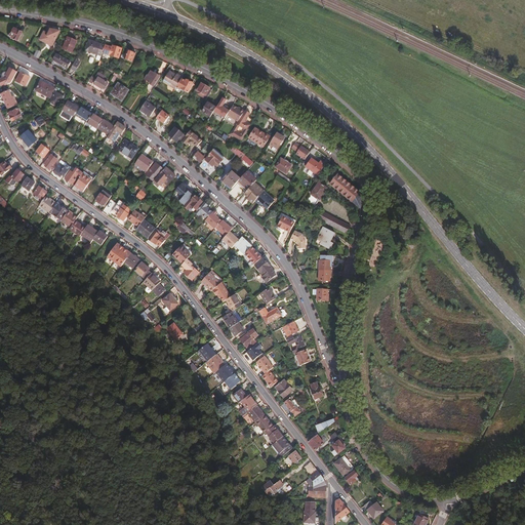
[(23,33),(15,29),(12,34),(10,33),(9,36),(18,41),(23,33)]
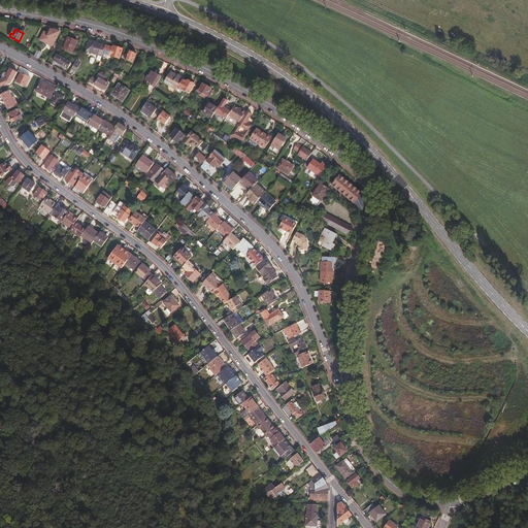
[(61,32),(52,29),(50,33),(45,31),(40,39),(53,46),(61,32)]
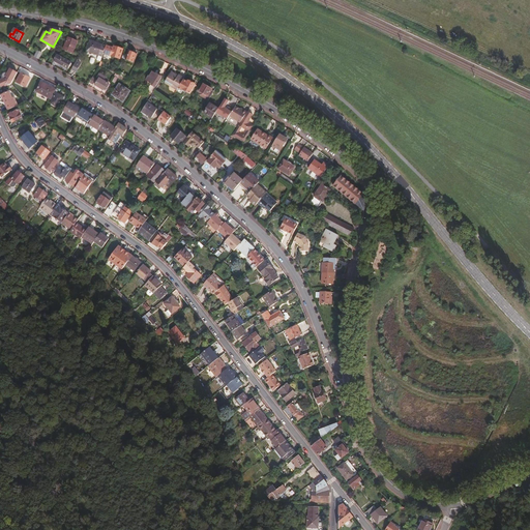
[(78,41),(69,37),(64,49),(72,53),(78,41)]
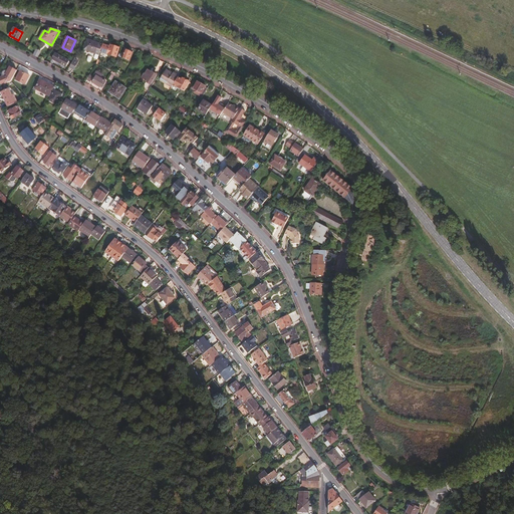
[(101,51),(103,44),(88,39),(85,49),(96,53),(94,58),(98,59),(101,51)]
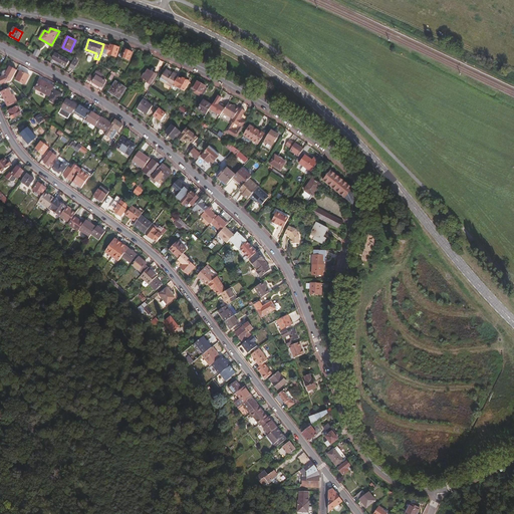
[(108,45),(103,43),(103,44),(101,51),(114,56),(118,47),(109,44),(108,45)]
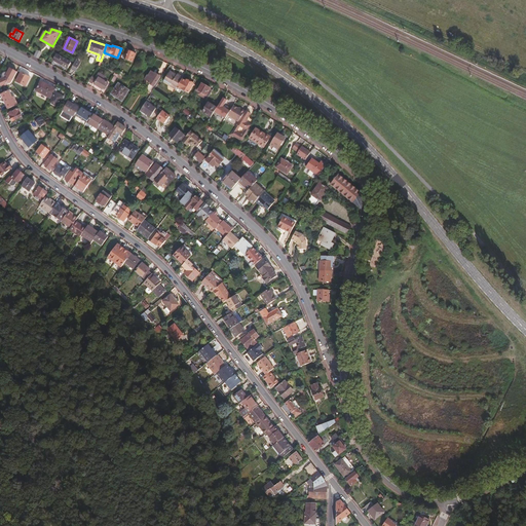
[(126,55),(122,54),(120,59),(124,61),(124,59),(133,62),(136,53),(127,50),(126,55)]
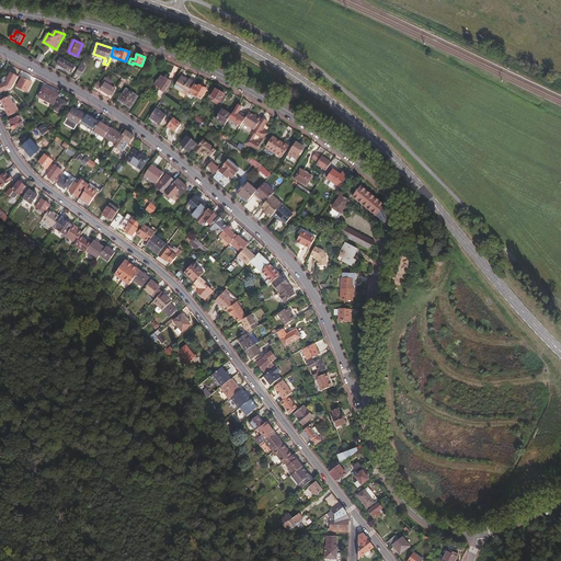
[(66,59),(61,57),(57,65),(72,72),(75,67),(65,63),(66,59)]
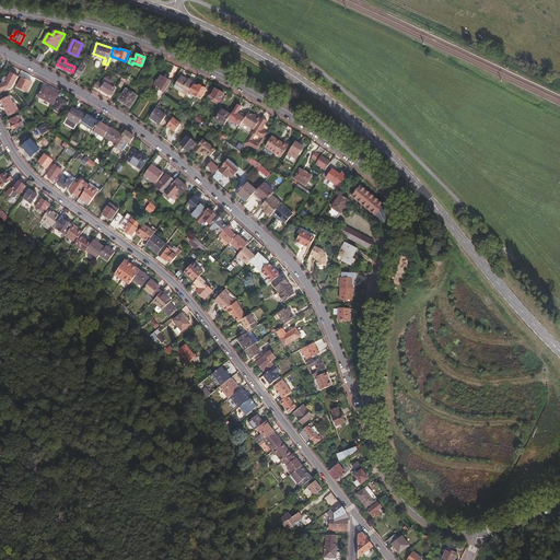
[(81,65),(77,74),(82,77),(86,67),(81,65)]
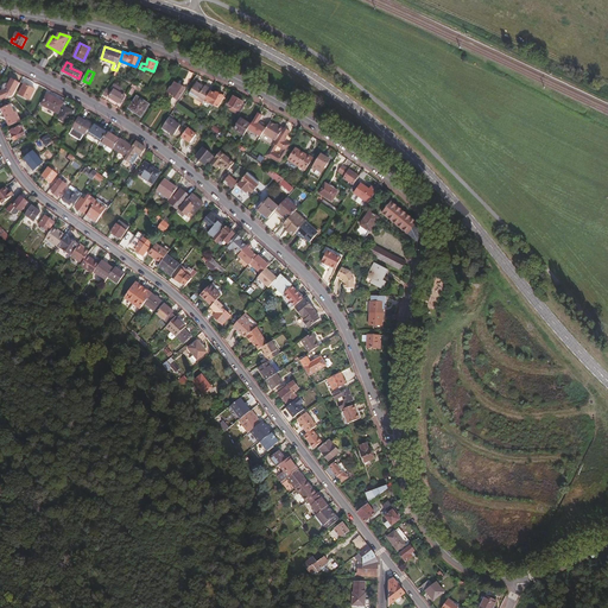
[(0,90),(0,96),(1,101),(13,96),(20,83),(12,78),(8,83),(7,82),(6,82),(5,83),(2,86),(1,88),(2,90),(0,90)]
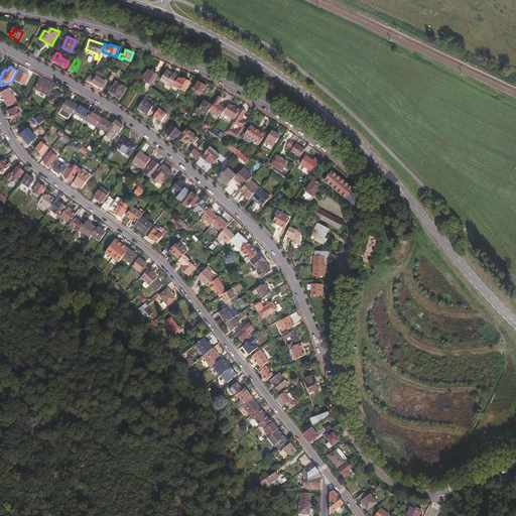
[(157,76),(149,70),(146,75),(145,75),(143,78),(147,81),(147,83),(145,86),(149,89),(151,86),(157,76)]
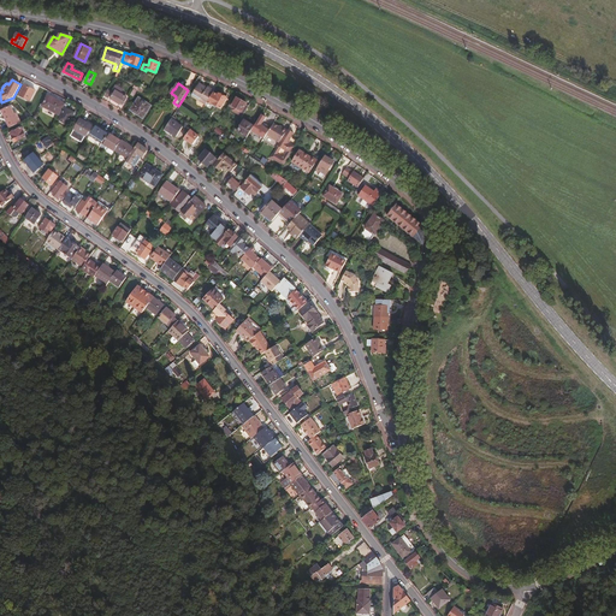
[(25,84),(19,95),(30,101),(36,90),(25,84)]
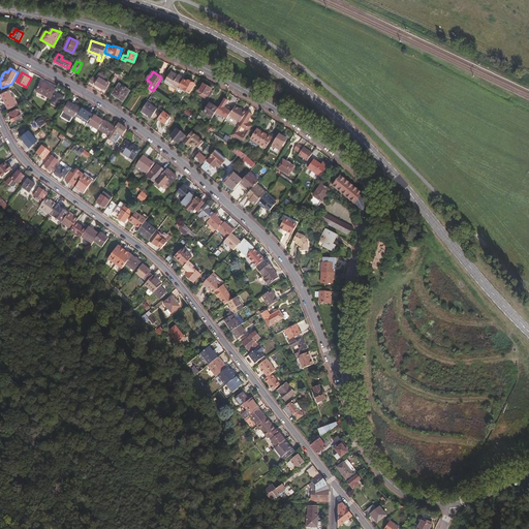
[(184,79),(185,79),(179,74),(178,76),(172,72),(165,83),(177,90),(179,88),(184,79)]
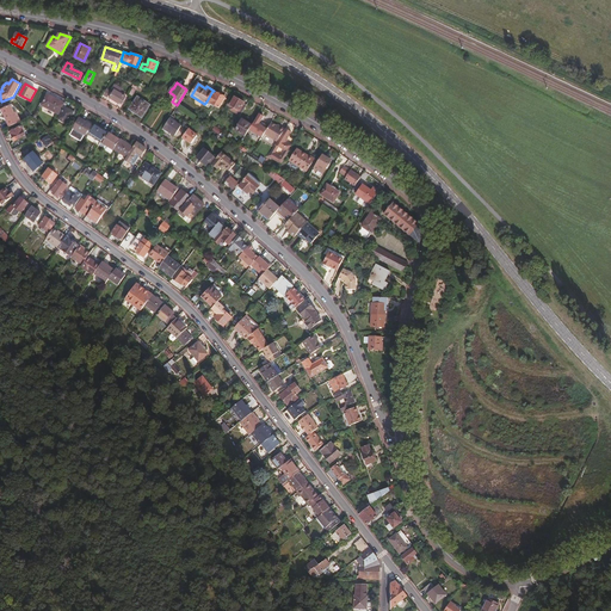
[(123,88),(118,85),(110,98),(119,104),(121,103),(123,104),(127,98),(124,96),(125,96),(121,93),(123,88)]
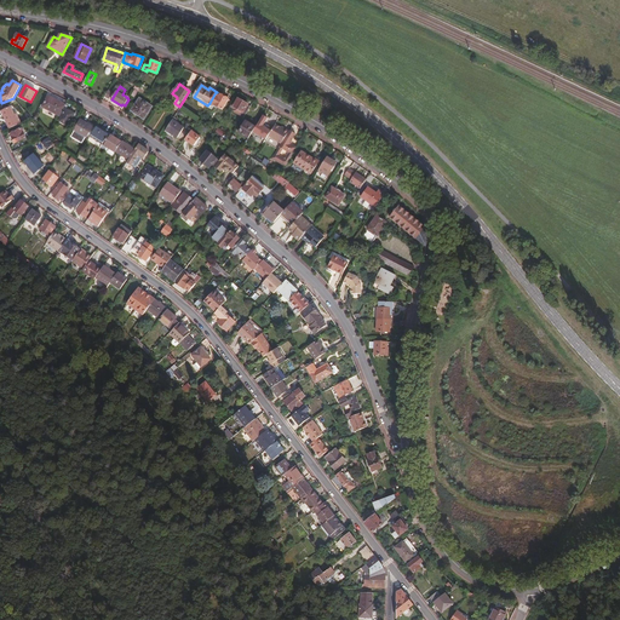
[(220,96),(216,92),(210,103),(213,105),(214,105),(223,110),(229,99),(220,95),(220,96)]
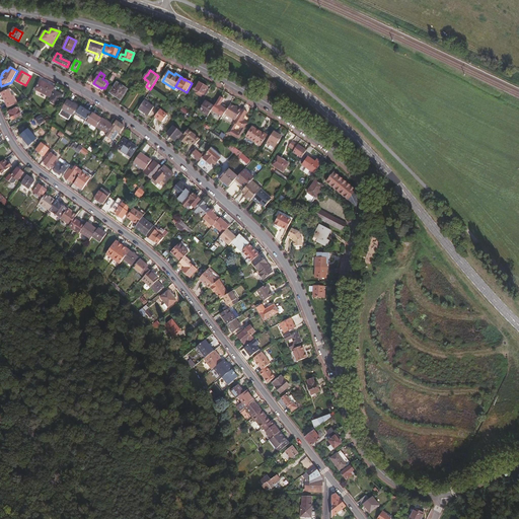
[(53,94),(56,88),(41,80),(35,89),(51,96),(53,94)]
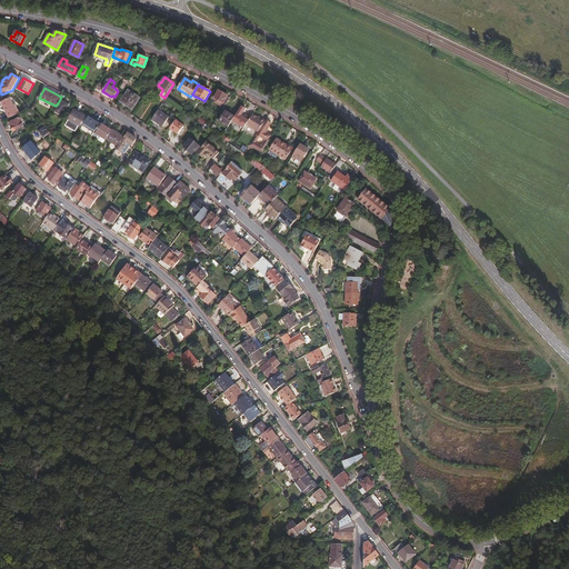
[(129,91),(121,101),(132,109),(139,98),(129,91)]
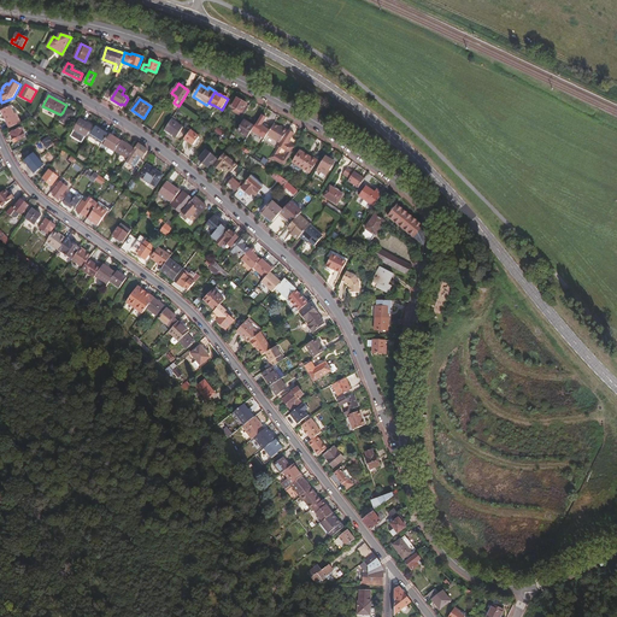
[(244,113),(248,105),(238,99),(233,107),(234,107),(233,111),(239,115),(241,112),(244,113)]
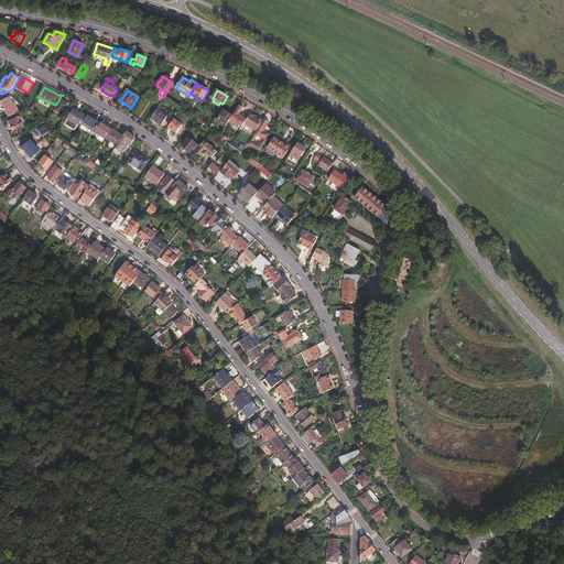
[(66,94),(62,91),(61,96),(57,102),(58,102),(54,110),(61,114),(67,102),(63,100),(66,94)]
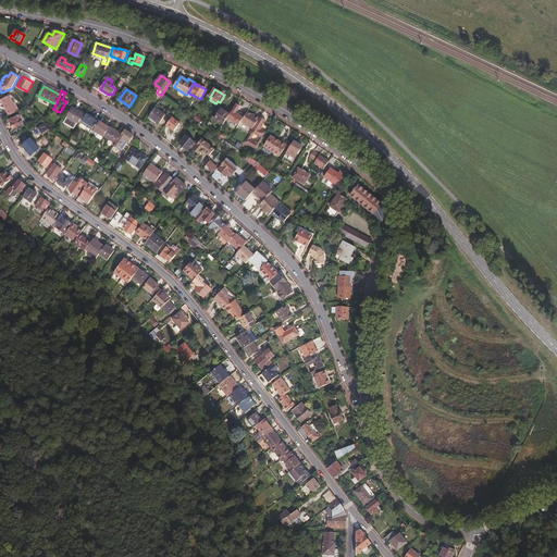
[(1,100),(9,116),(20,111),(15,102),(13,103),(10,96),(1,100)]
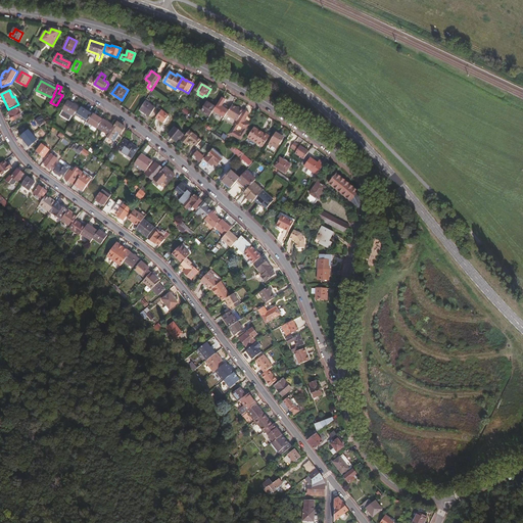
[(79,106),(68,100),(63,109),(74,115),(79,106)]
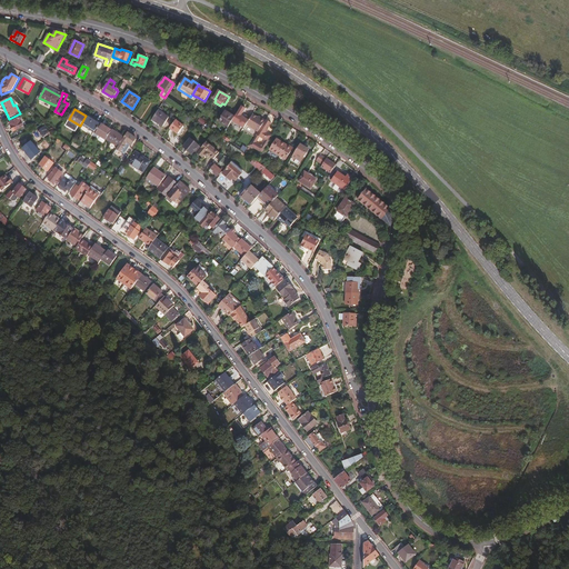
[(160,109),(152,120),(163,128),(171,117),(160,109)]
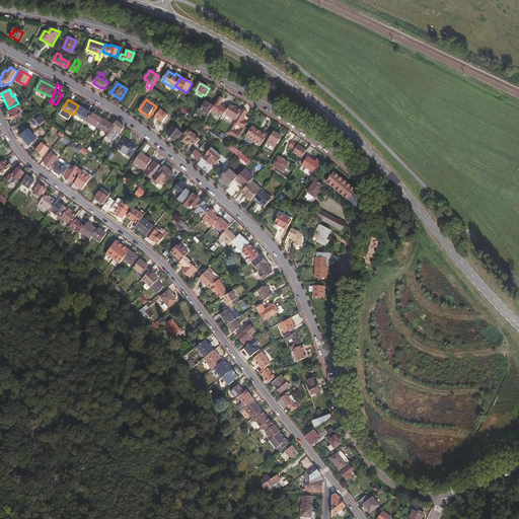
[(191,109),(194,113),(201,102),(197,99),(191,109)]
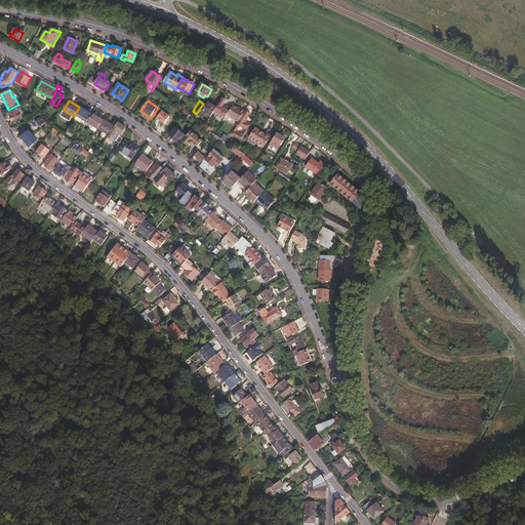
[(211,117),(217,108),(209,103),(204,112),(211,117)]
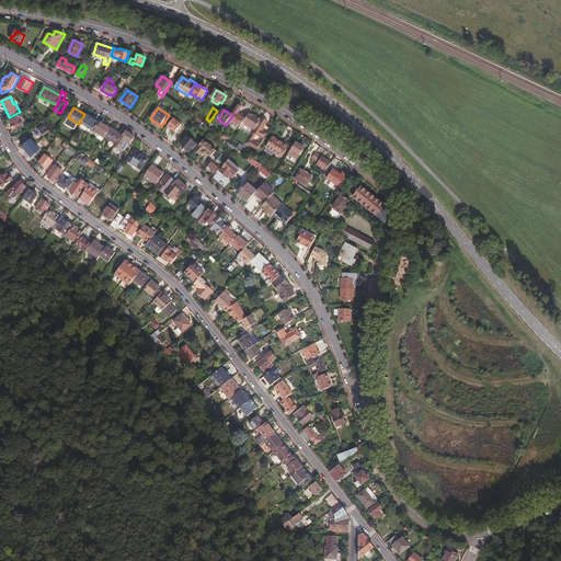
[(255,115),(250,112),(247,117),(244,123),(255,129),(263,118),(259,116),(258,117),(255,115)]
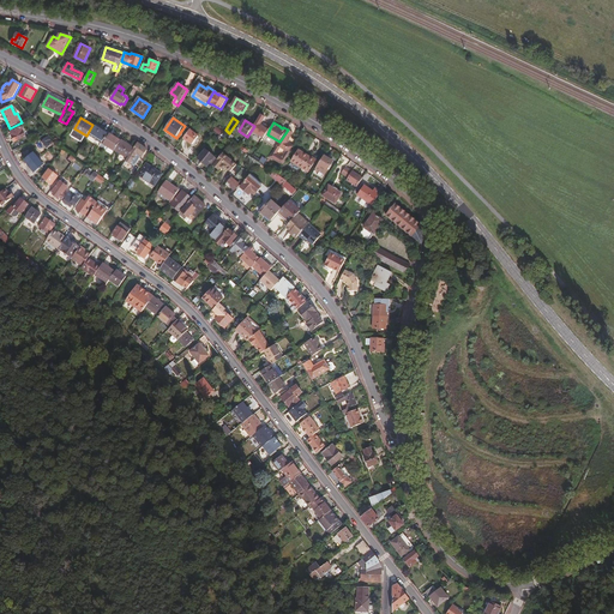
[(97,125),(90,136),(102,143),(109,132),(97,125)]
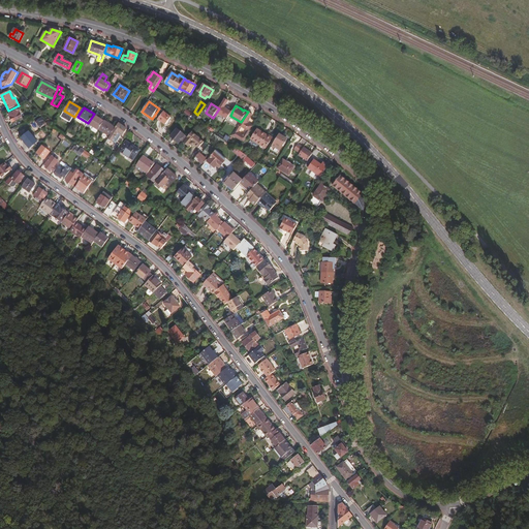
[(19,110),(10,114),(13,122),(23,118),(19,110)]
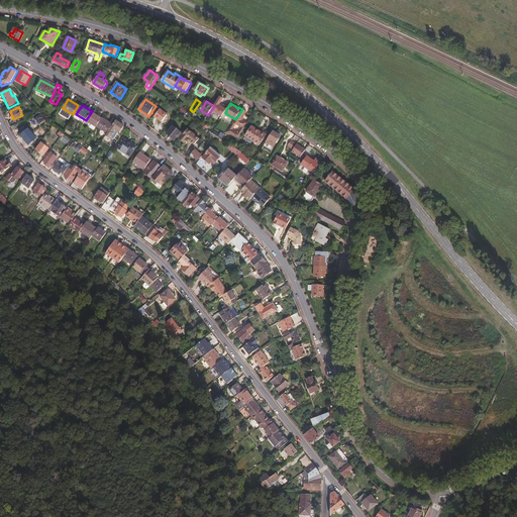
[(243,120),(241,118),(242,116),(243,117),(247,111),(242,108),(242,109),(235,119),(227,133),(237,139),(248,123),(243,120)]
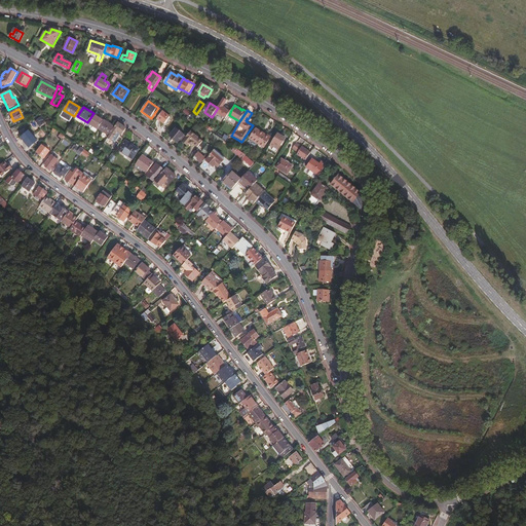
[(163,111),(157,118),(165,123),(171,117),(163,111)]
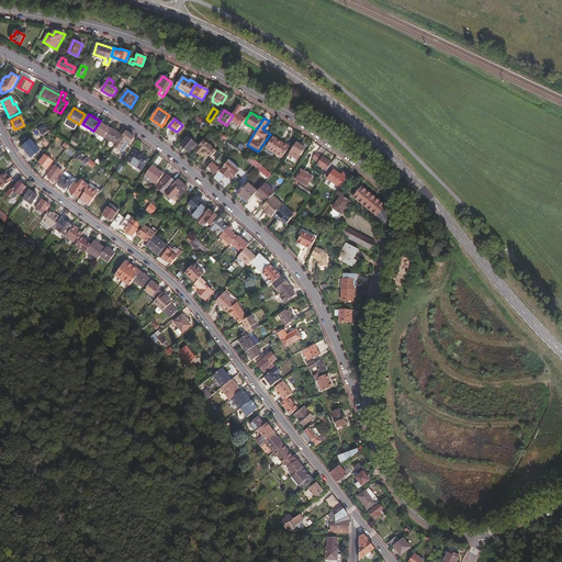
[(112,128),(100,121),(93,131),(105,138),(107,137),(112,128)]
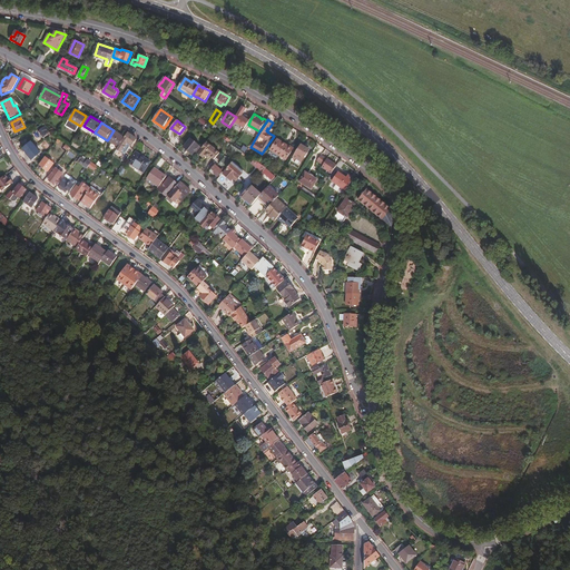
[(223,138),(229,143),(235,146),(237,141),(233,138),(239,128),(235,125),(228,135),(226,134),(223,138)]
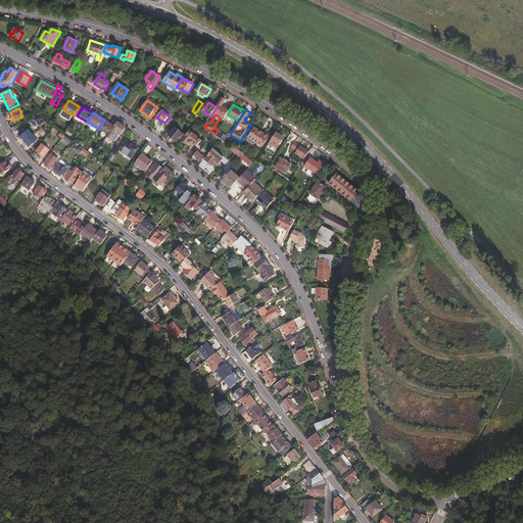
[(41,115),(35,121),(40,127),(46,122),(41,115)]
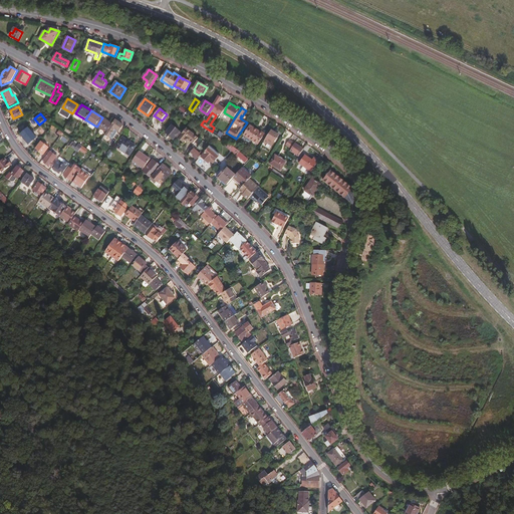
[(102,116),(102,117),(97,125),(107,133),(113,123),(102,116)]
